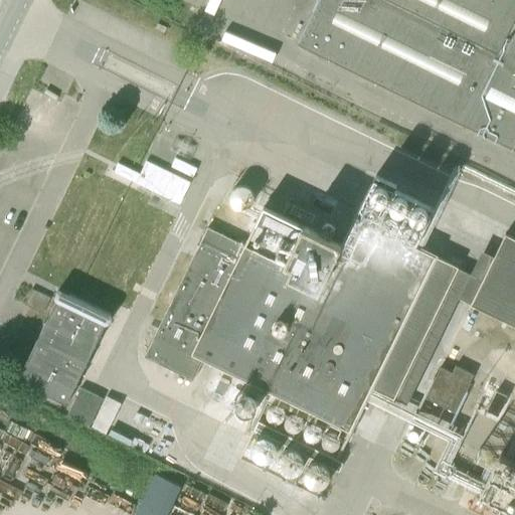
[(514,0),(317,0),(296,44),(514,150),(514,0)]
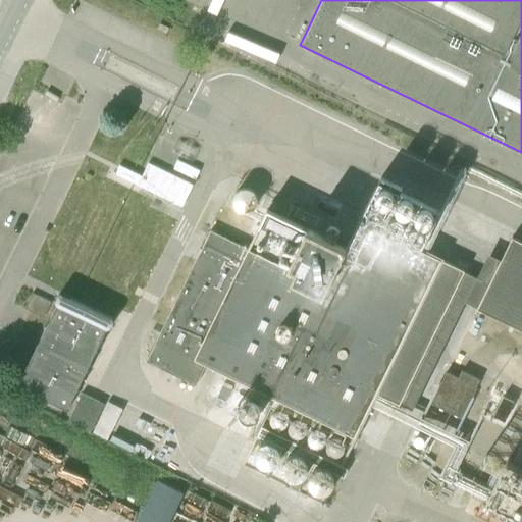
[(140,183),(186,201),(195,178),(149,160),(140,183)]
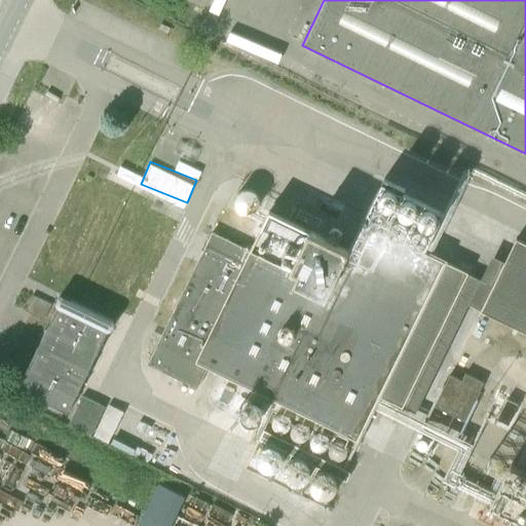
[(83,285),(75,302),(61,296),(58,297),(54,303),(55,306),(58,307),(19,389),(21,389),(69,413),(108,332),(111,334),(116,323),(114,322),(161,223),(126,205),(133,192),(132,192),(135,187),(110,176),(106,184),(94,178),(49,267),(83,285)]
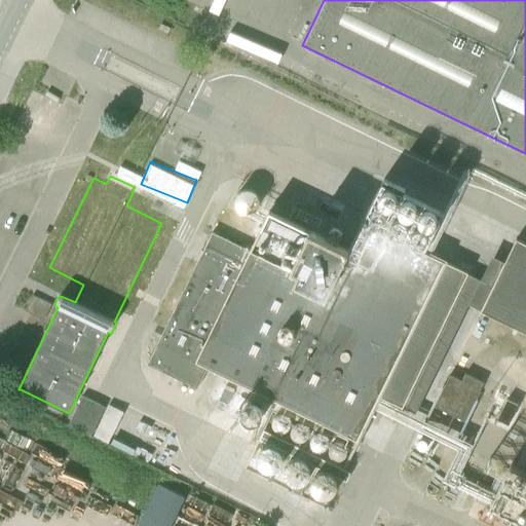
[(378,396),(402,408),(467,273),(362,222),(348,250),(268,211),(249,251),(212,232),(147,365),(196,388),(208,368),(276,401),(272,408),(322,433),(343,443),(353,447),(378,396)]
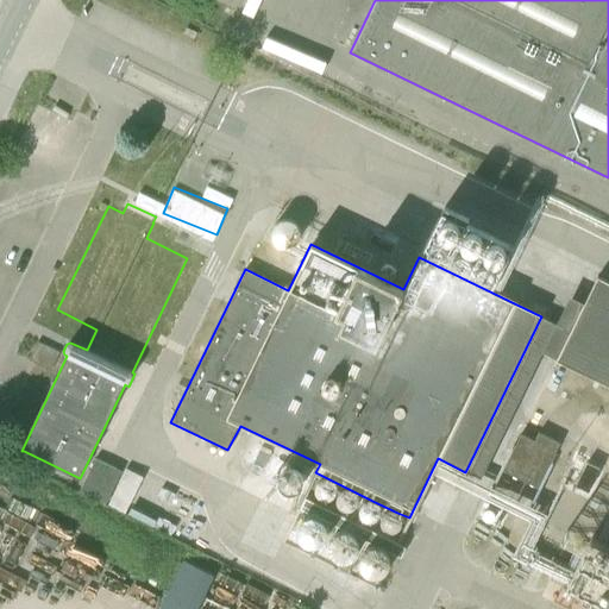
[(556,360),(608,385),(608,282),(597,277),(586,297),(556,360)]
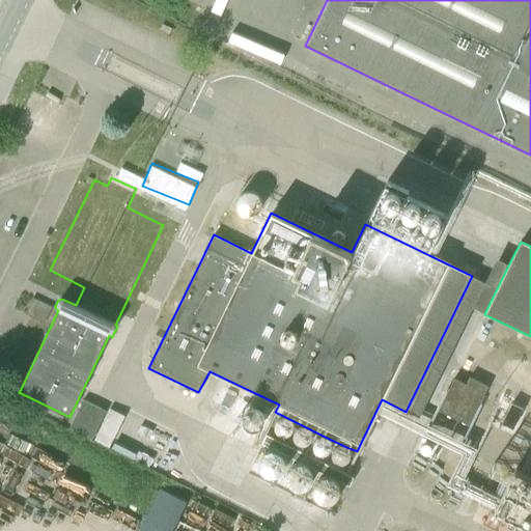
[(438,411),(469,425),(487,387),(469,378),(465,385),(453,379),(438,411)]
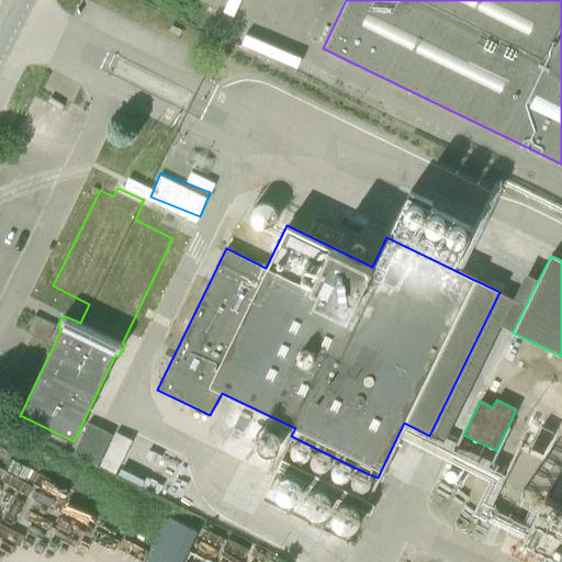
[(99,427),(89,423),(75,452),(100,464),(114,435),(99,427)]
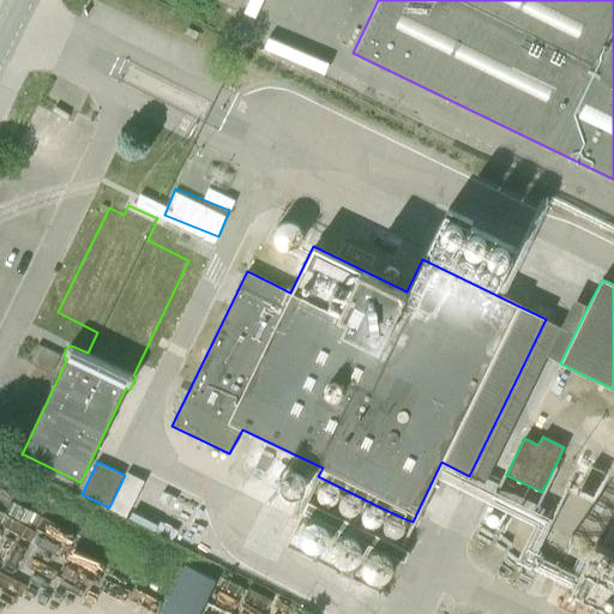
[(581,489),(594,495),(605,473),(591,467),(581,489)]
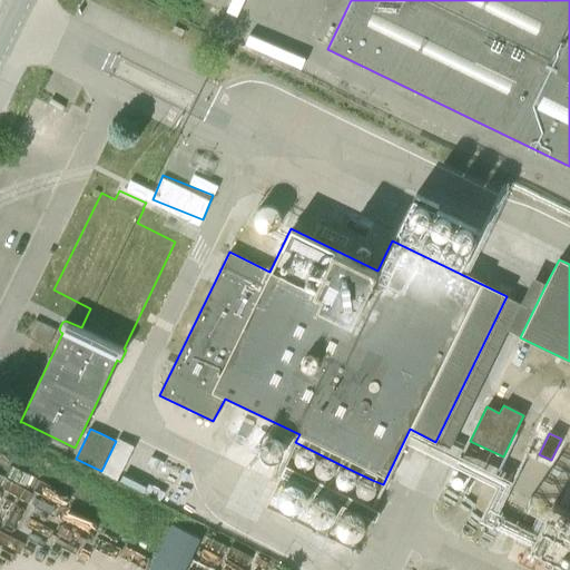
[(149,484),(145,492),(161,501),(166,492),(149,484)]
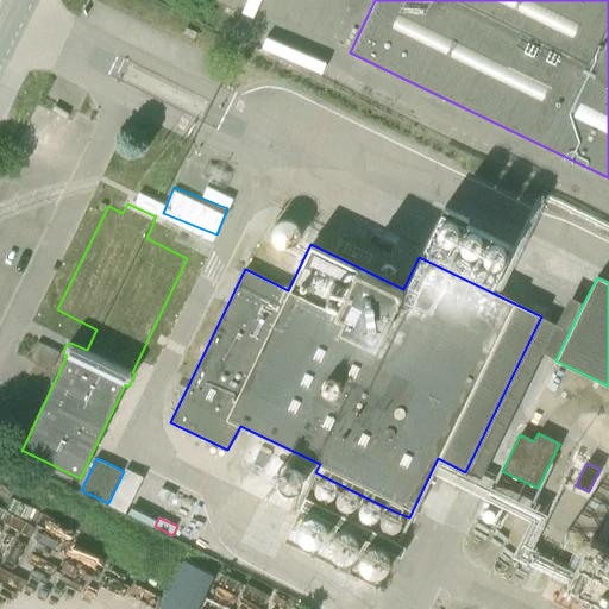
[(301,541),(303,544),(306,545),(308,546),(311,547),(314,547),(316,547),(319,546),(321,545),(324,542),(326,540),(327,538),(327,535),(328,532),(327,529),(327,527),(326,523),(324,522),(321,520),(319,519),(316,518),(314,518),(311,518),(308,518),(306,519),(303,521),(301,523),(300,526),(299,528),(297,531),(299,534),(299,537),(300,539),(301,541)]
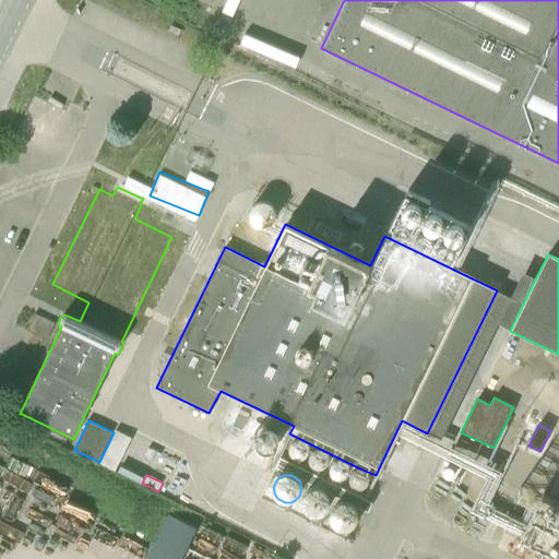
[(558,475),(557,486),(535,490),(530,523),(516,525),(533,536),(536,536),(547,544),(558,542),(558,475)]
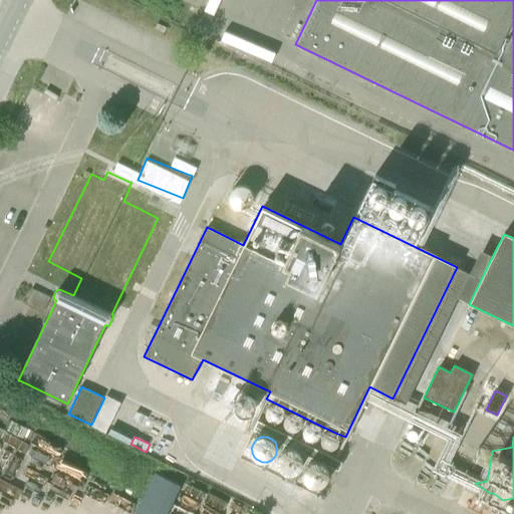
[(278,466),(279,468),(281,470),(282,472),(284,473),(286,474),(289,474),(291,474),(293,474),(296,473),(298,472),(299,470),(301,469),(302,467),(303,464),(303,462),(303,459),(302,457),(301,455),(299,453),(297,452),(295,450),(293,450),(290,449),(288,449),(286,450),(284,451),(282,453),(280,455),(279,457),(278,459),(278,461),(278,464),(278,466)]
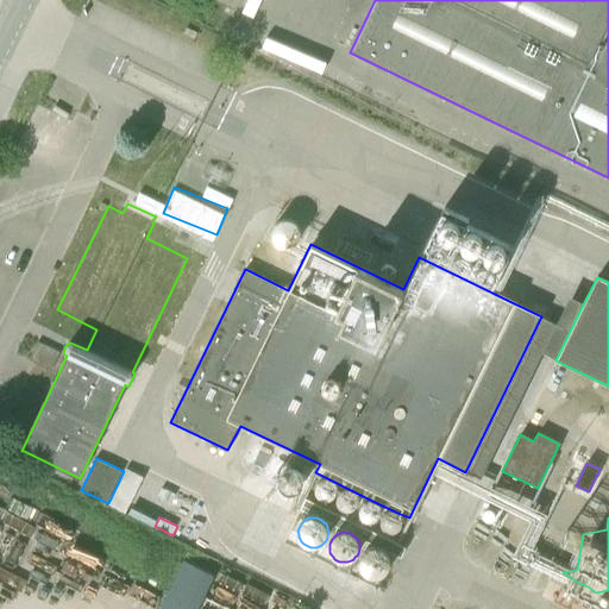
[(360,564),(360,566),(362,569),(363,571),(365,573),(368,575),(370,576),(372,577),(376,577),(378,577),(382,576),(384,575),(385,572),(388,570),(389,567),(390,565),(390,563),(390,559),(389,557),(388,554),(385,552),(384,550),(382,548),(378,547),(376,547),(372,547),(370,548),(368,550),(365,551),(363,553),(362,556),(360,558),(360,560),(360,564)]
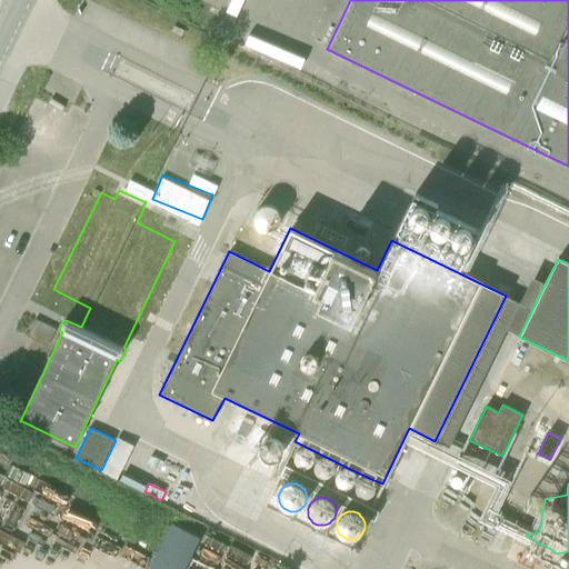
[(171,522),(148,568),(187,568),(202,538),(198,535),(171,522)]
